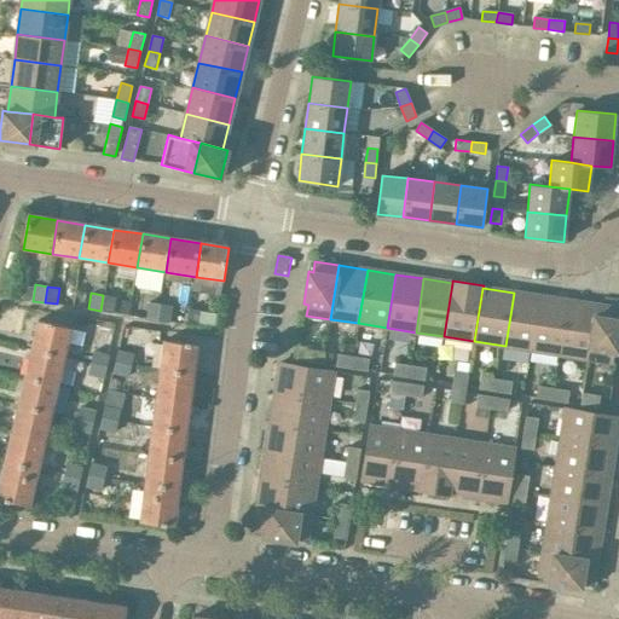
[(532,350),(541,296),(514,293),(505,346),(532,350)]
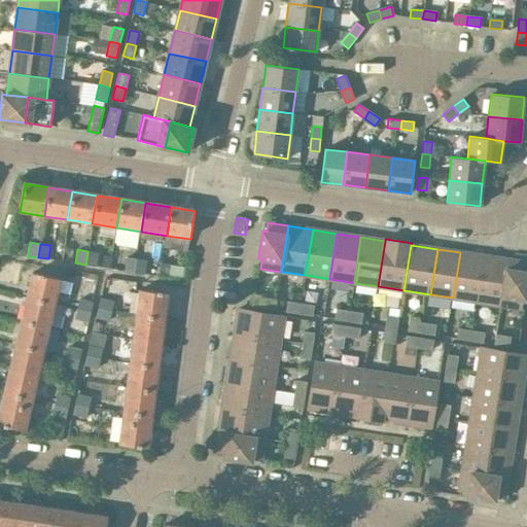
[(96,266),(98,252),(88,251),(85,265),(96,266)]
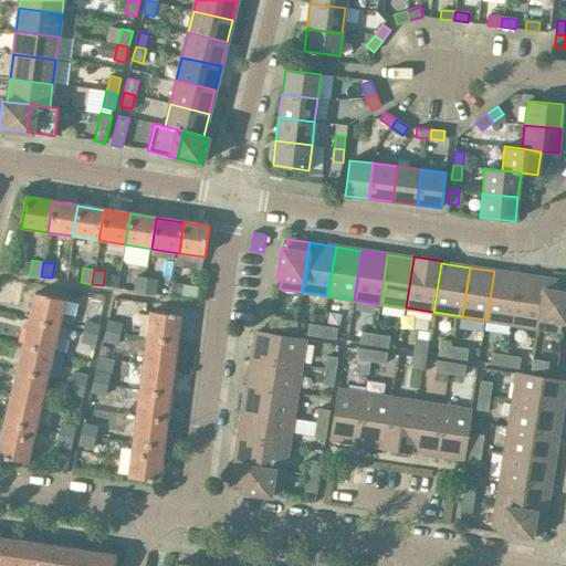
[(512,324),(520,274),(494,271),(486,320),(512,324)]
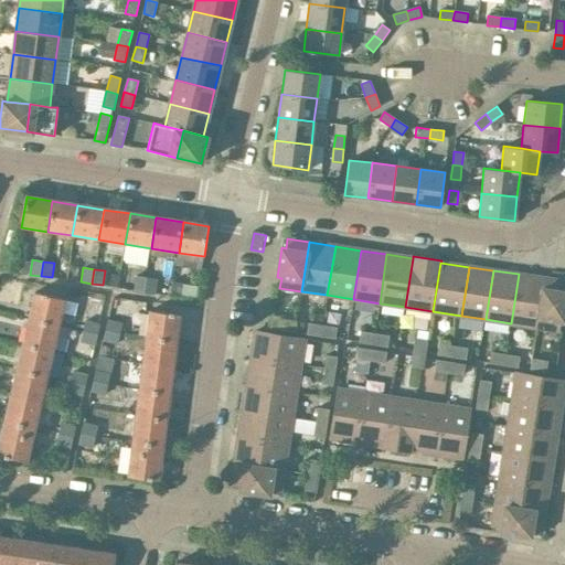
[(536,327),(544,278),(519,274),(511,323),(536,327)]
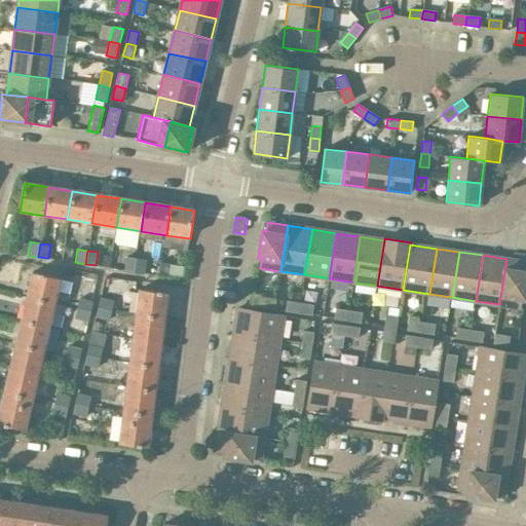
[(134,271),(136,258),(126,256),(124,270),(134,271)]
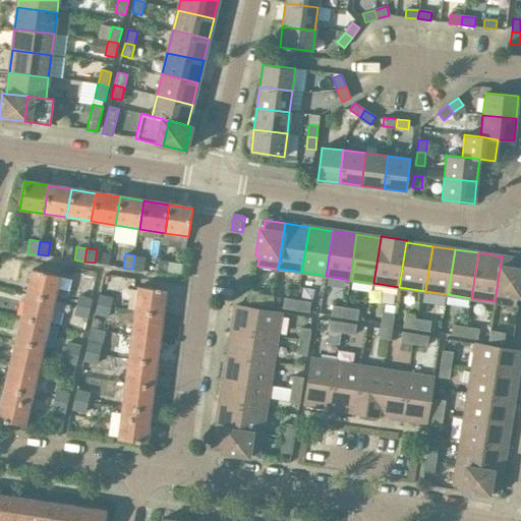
[(142,271),(145,256),(134,255),(132,269),(142,271)]
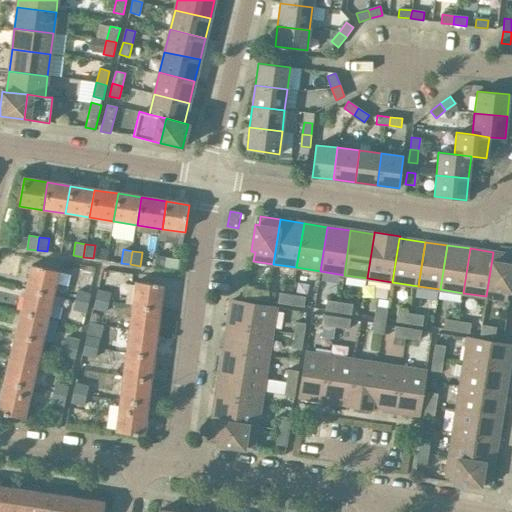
[(511,291),(511,288),(511,263),(511,264),(511,262),(511,254),(493,252),(486,296),(506,299),(508,291),(511,291)]
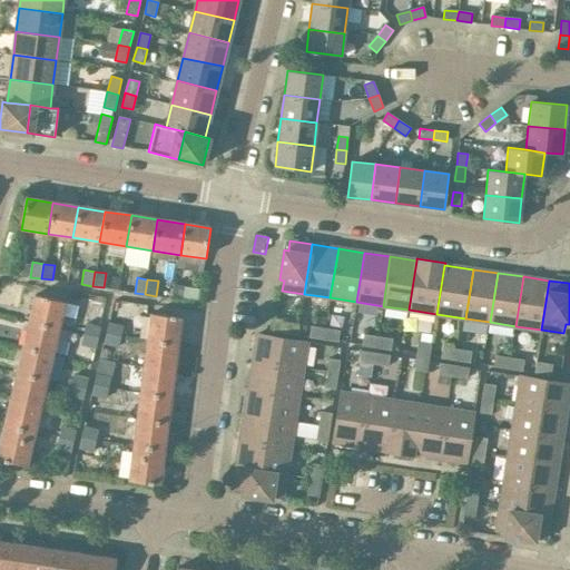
[(182,300),(184,285),(174,284),(172,298),(182,300)]
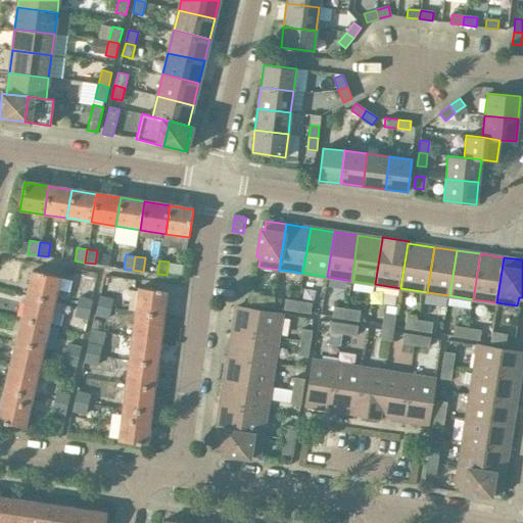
[(61,277),(34,270),(28,294),(55,300),(61,277)]
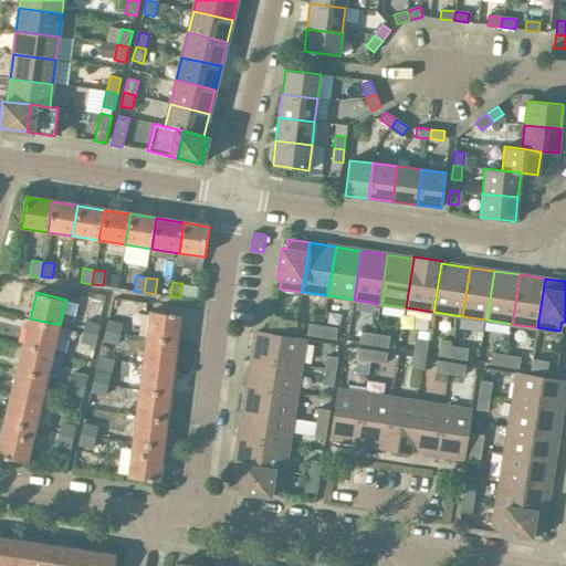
[(180,315),(150,312),(147,337),(177,342),(180,315)]
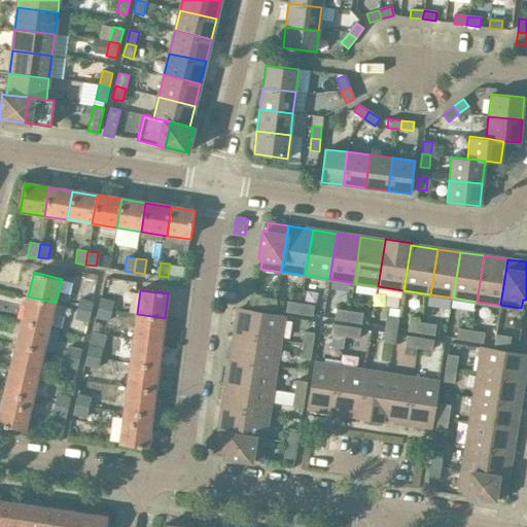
[(111,309),(114,299),(101,295),(98,305),(111,309)]
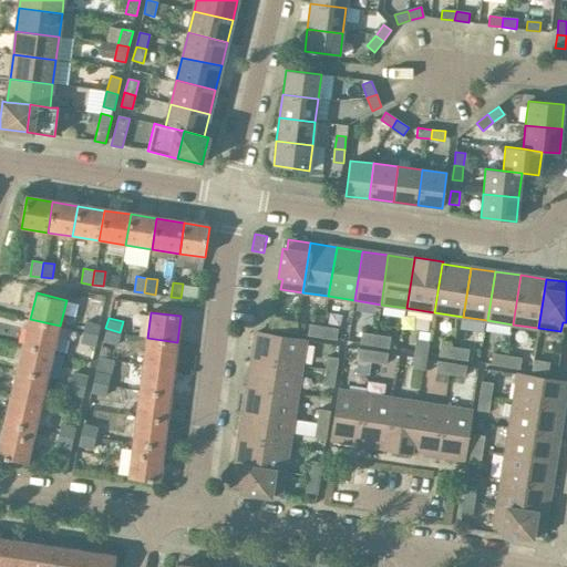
[(53,352),(60,326),(30,319),(23,344),(53,352)]
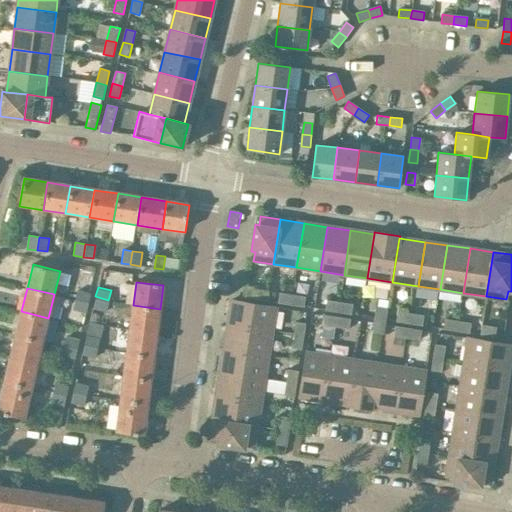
[(267,301),(268,291),(254,289),(253,299),(267,301)]
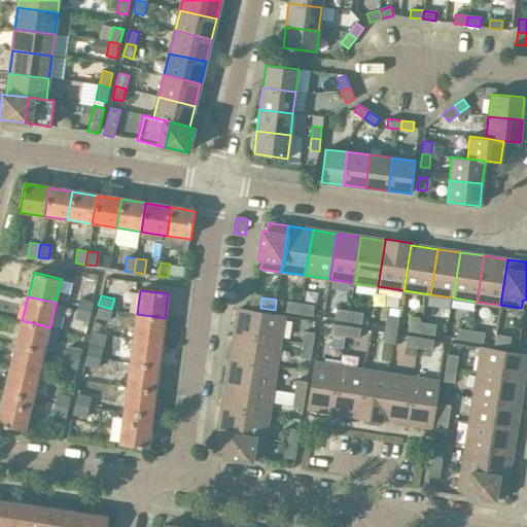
[(92,312),(94,302),(80,299),(78,309),(92,312)]
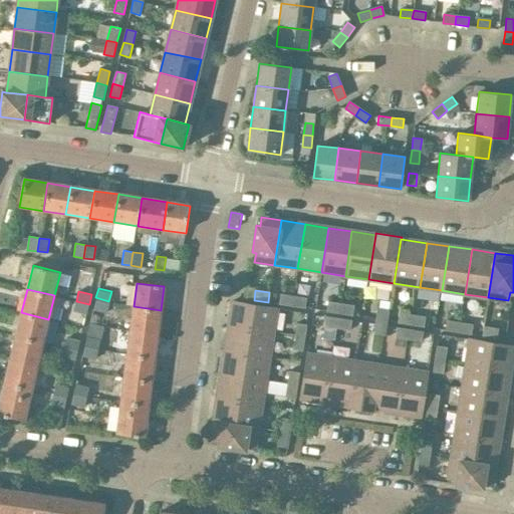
[(292,306),(294,296),(281,294),(279,304),(292,306)]
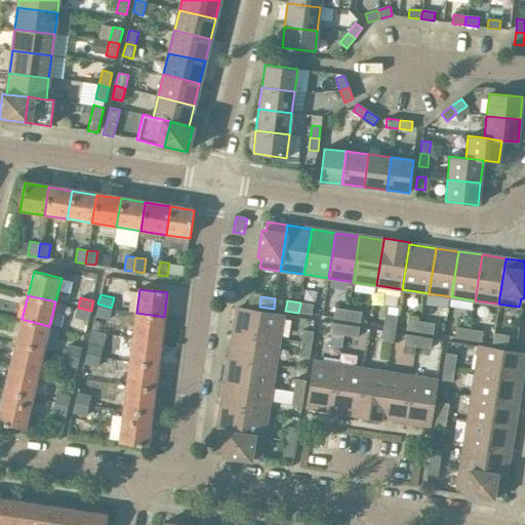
[(312,315),(313,305),(300,303),(298,313),(312,315)]
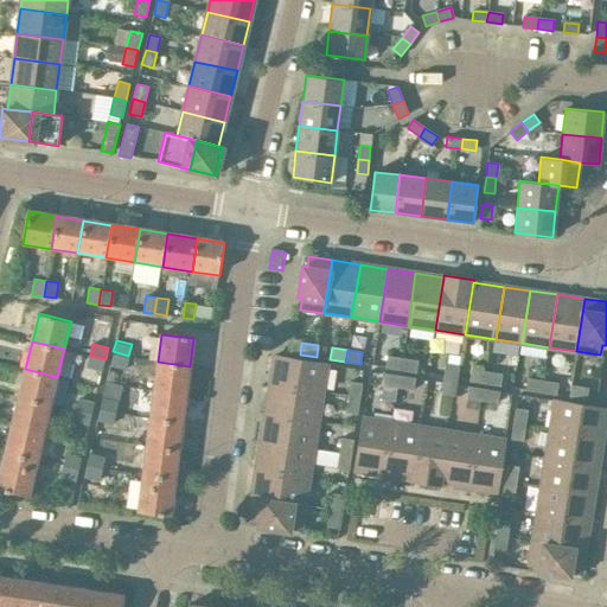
[(126,368),(128,356),(113,351),(110,363),(126,368)]
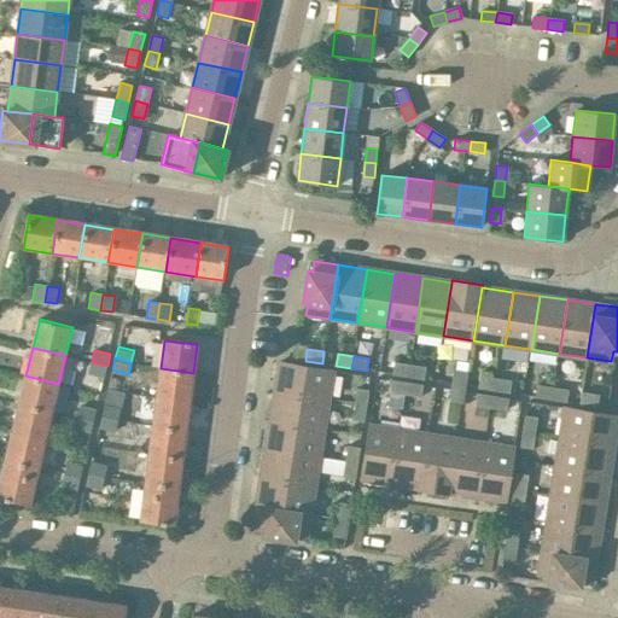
[(105,378),(108,366),(92,362),(88,374),(105,378)]
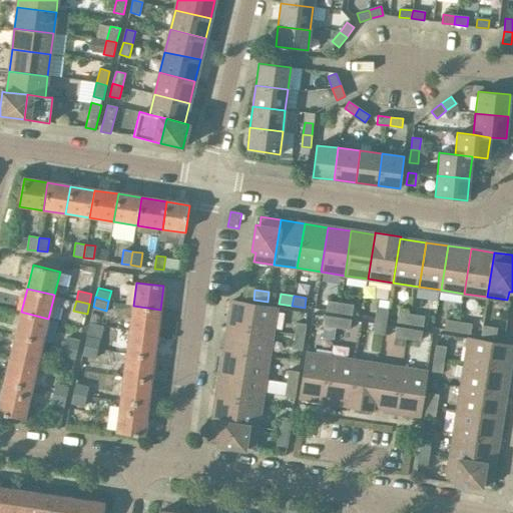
[(274,329),(277,308),(232,301),(228,322),(274,329)]
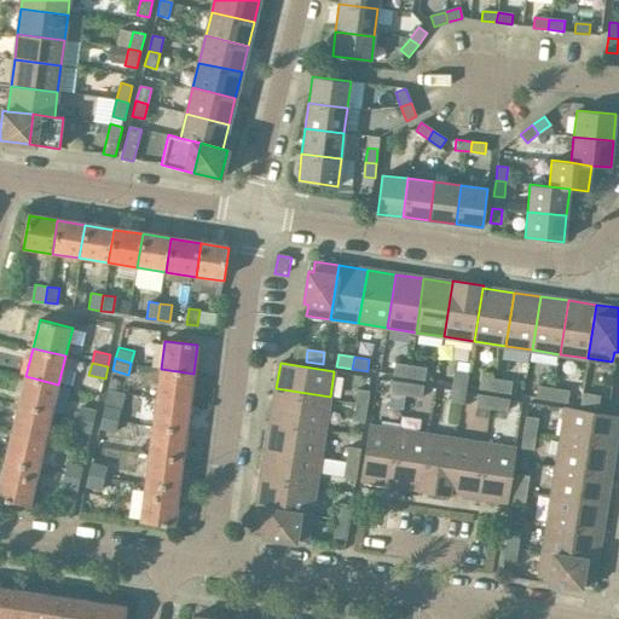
[(409,377),(411,365),(395,363),(394,375),(409,377)]
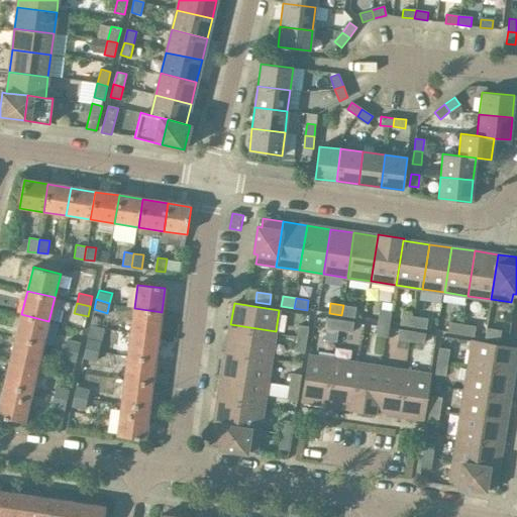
[(354,317),(356,307),(343,305),(341,315),(354,317)]
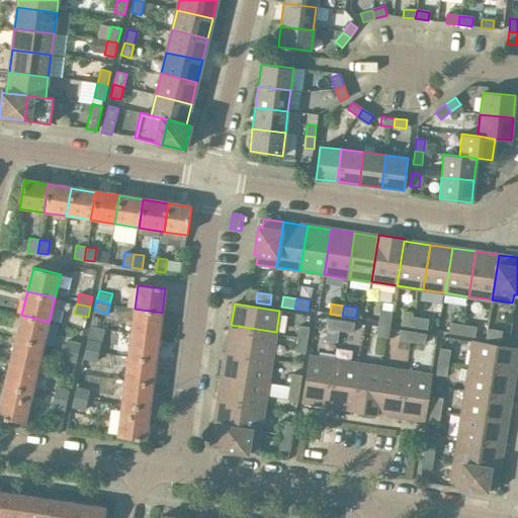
[(159,337),(162,313),(135,309),(132,333),(159,337)]
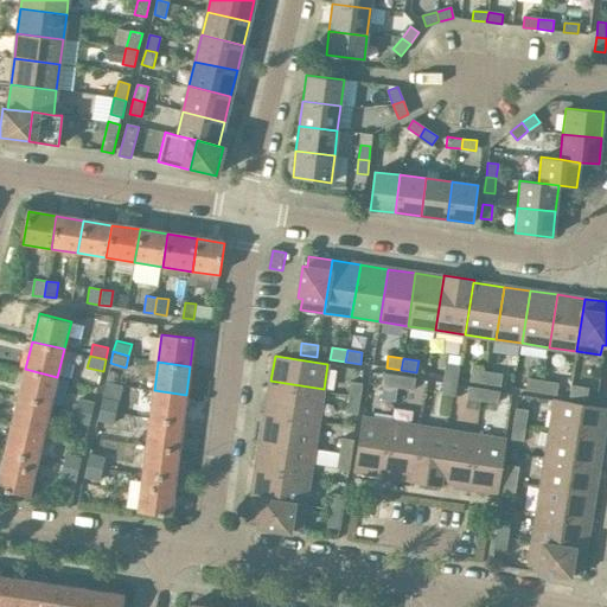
[(447,365),(445,377),(445,379),(458,382),(460,368),(447,365)]
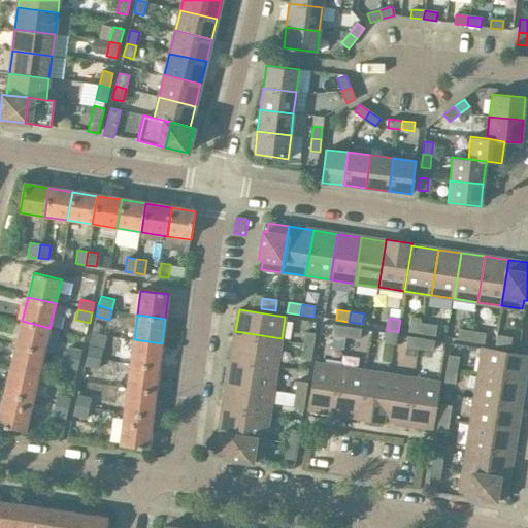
[(43,352),(50,328),(22,321),(15,345),(43,352)]
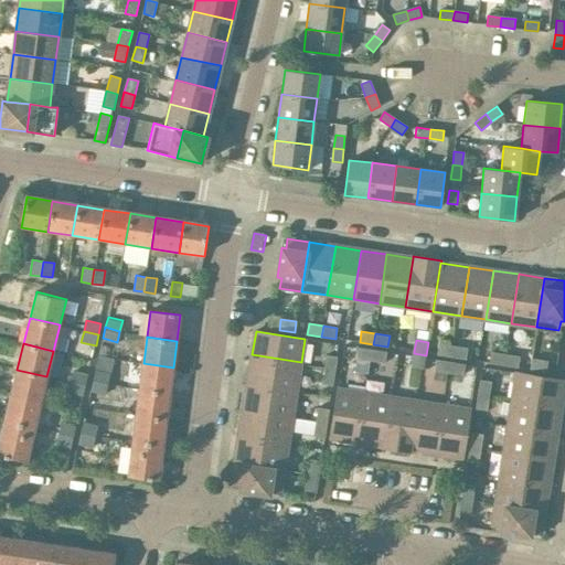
[(452,356),(454,347),(440,344),(438,354),(452,356)]
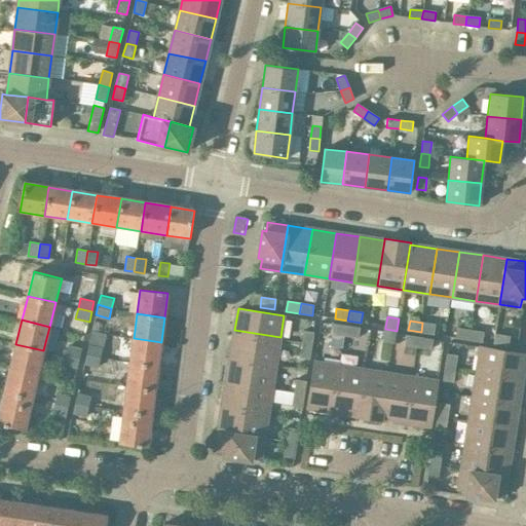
[(435,334),(436,324),(422,323),(421,332),(435,334)]
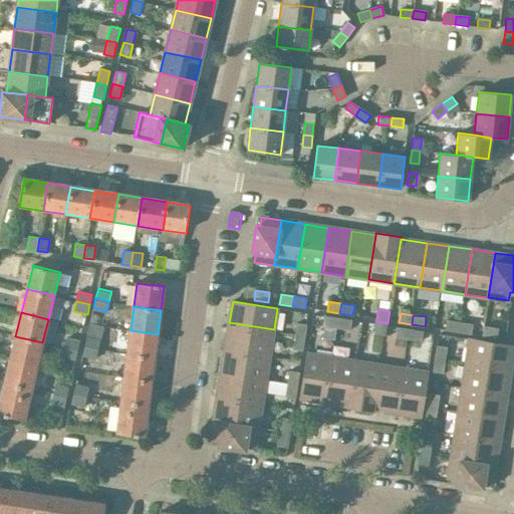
[(337,328),(338,318),(325,316),(324,326),(337,328)]
